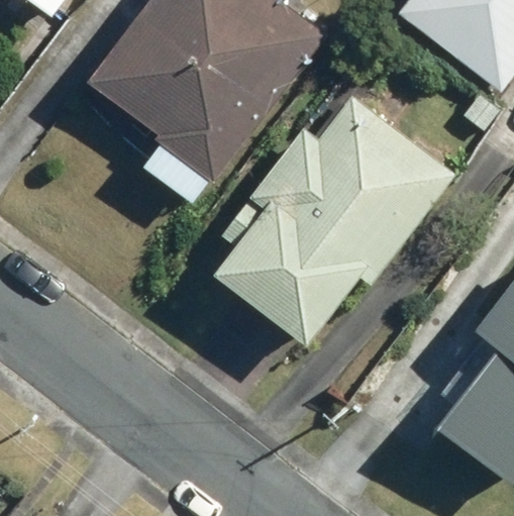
[(30,0),(54,17),(66,0),(30,0)]
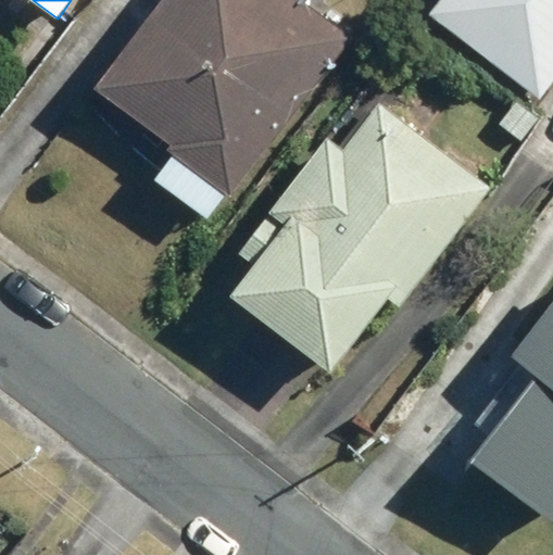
[(151,179),(211,224),(352,36),(303,0),(154,0),(88,89),(172,151),(151,179)]
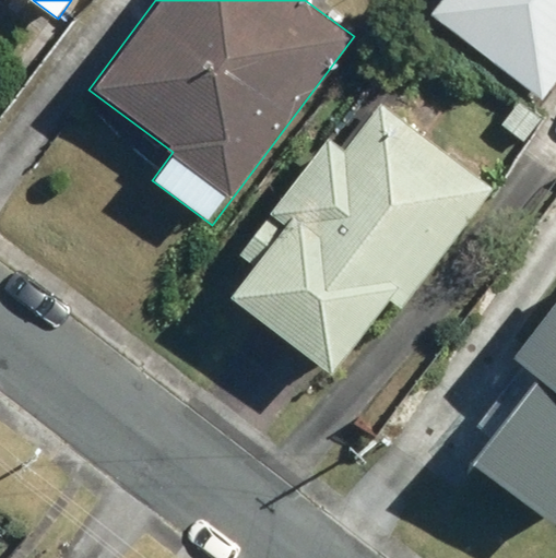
[(437,0),(428,12),(545,101),(555,86),(555,0),(437,0)]
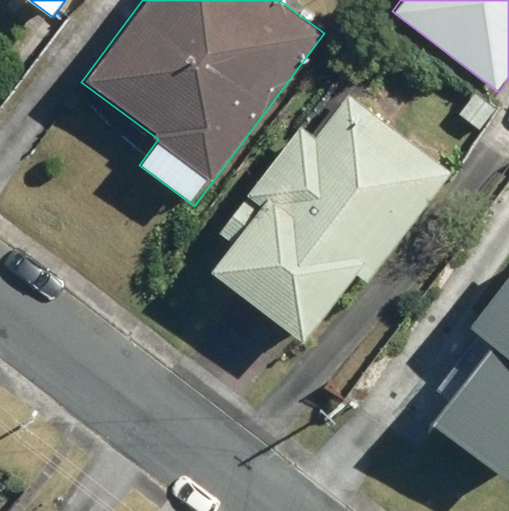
[(232,244),(209,272),(302,345),(357,275),(367,283),(451,176),(334,84),(217,233),(232,244)]
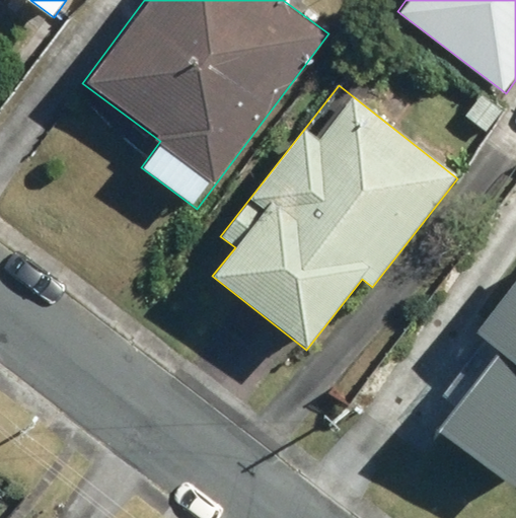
[(505,349),(443,432),(515,485),(515,284),(482,331),(505,349)]
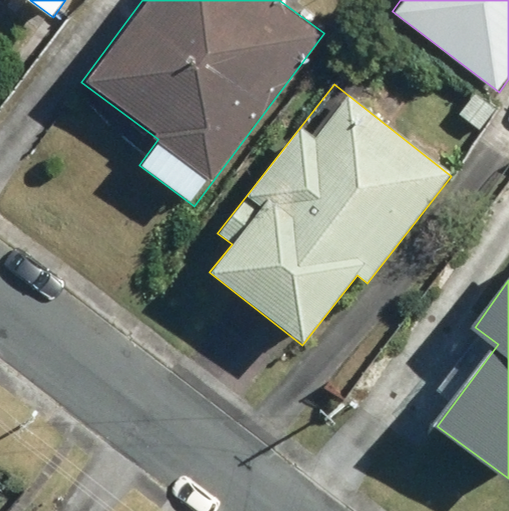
All buildings are outlined.
